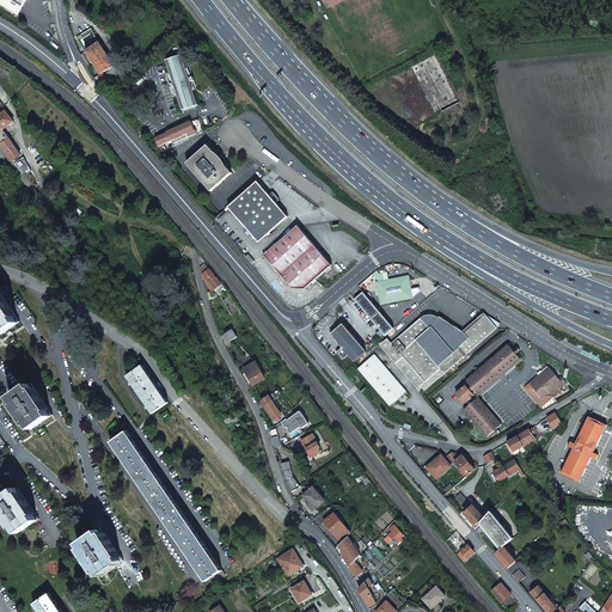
[(0,0),(0,4),(18,16),(28,0),(0,0)]
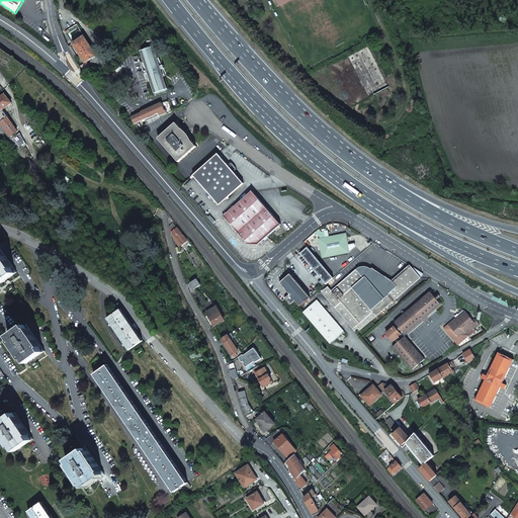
[(84,34),(72,42),(78,51),(77,52),(79,55),(80,54),(85,62),(96,54),(84,34)]
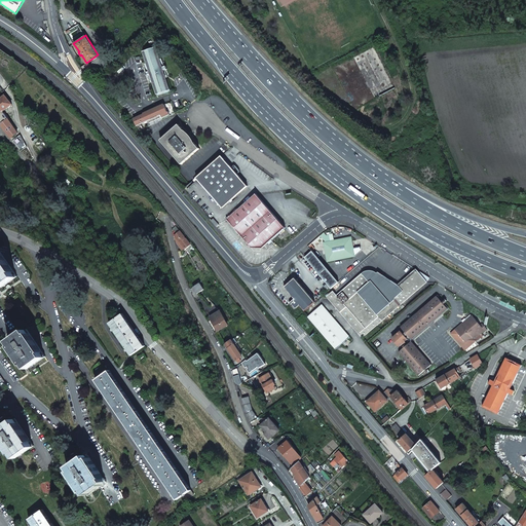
[(162,70),(161,67),(155,46),(143,50),(149,70),(150,74),(156,94),(168,89),(162,70)]
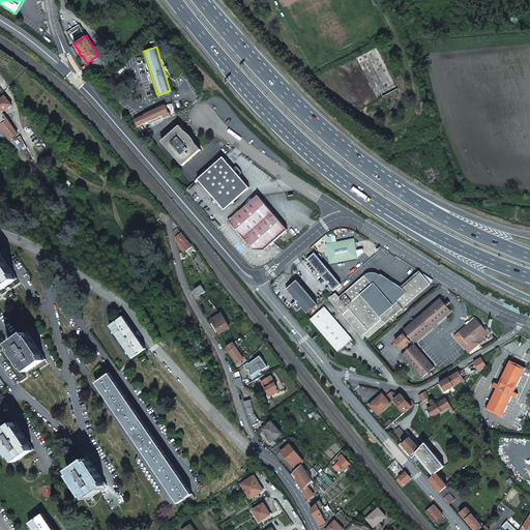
[(3,113),(12,106),(5,96),(0,99),(0,120),(2,123),(0,124),(0,125),(10,139),(18,133),(3,113)]
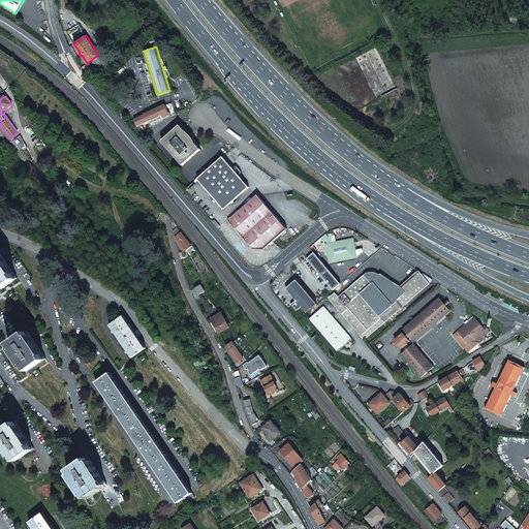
[(167,112),(164,104),(155,107),(132,120),(136,127),(163,114),(165,117),(170,115),(168,112),(167,112)]
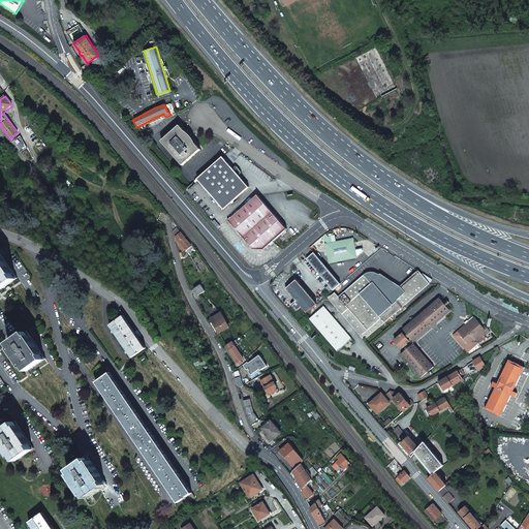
[(179,125),(160,141),(181,165),(199,149),(179,125)]
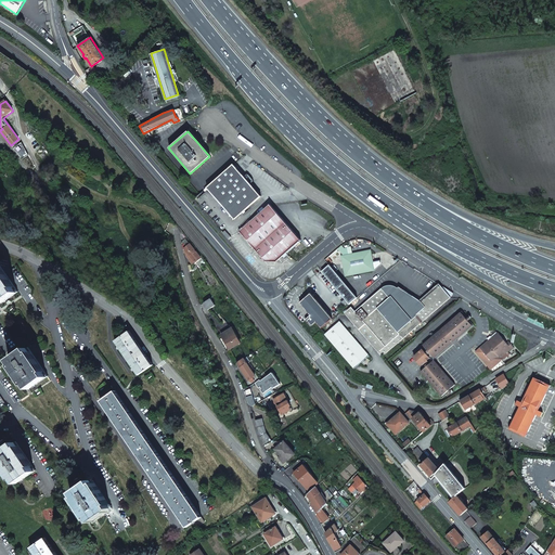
[(231,164),(205,186),(232,218),(259,195),(248,183),(252,180),(245,173),(242,176),(231,164)]
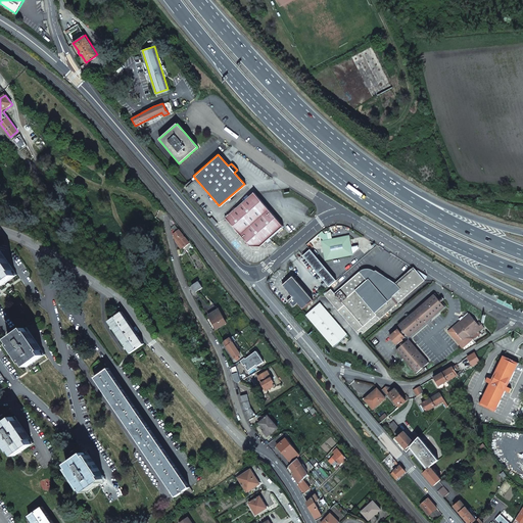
[(252,192),(223,218),(248,245),(259,246),(282,226),(252,192)]
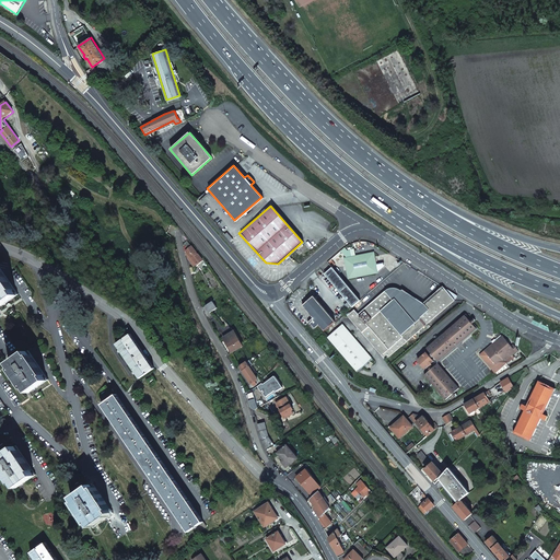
[(185,252),(186,257),(189,261),(198,255),(191,247),(189,249),(186,246),(184,247),(185,252)]
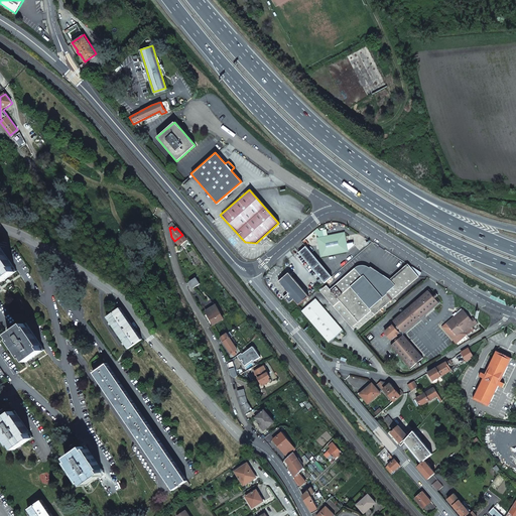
[(316,238),(317,246),(319,246),(320,249),(318,249),(320,257),(348,252),(344,233),(316,238)]
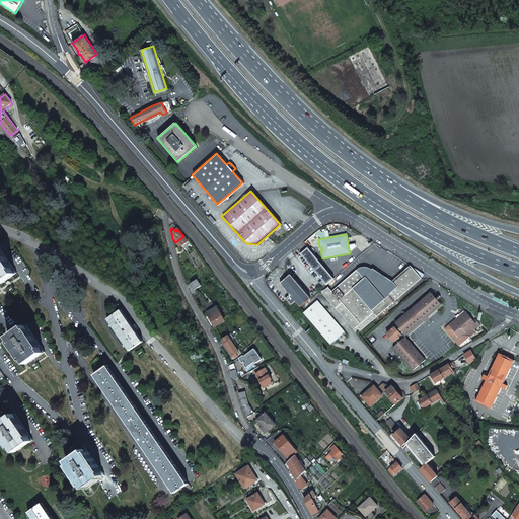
[(297,248),(308,262),(315,271),(327,284),(335,278),(304,242),(297,248)]
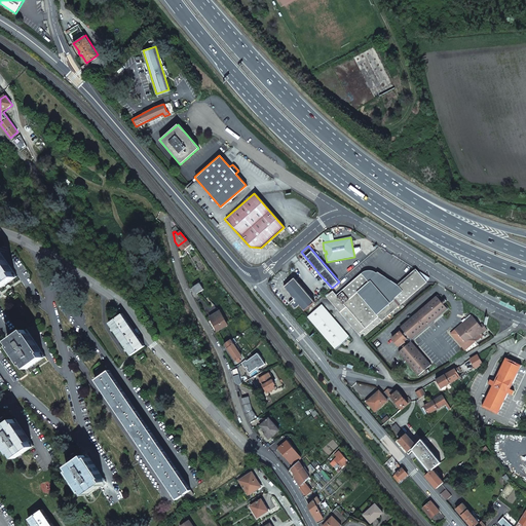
[(19,274),(0,247),(0,287),(1,288),(19,274)]
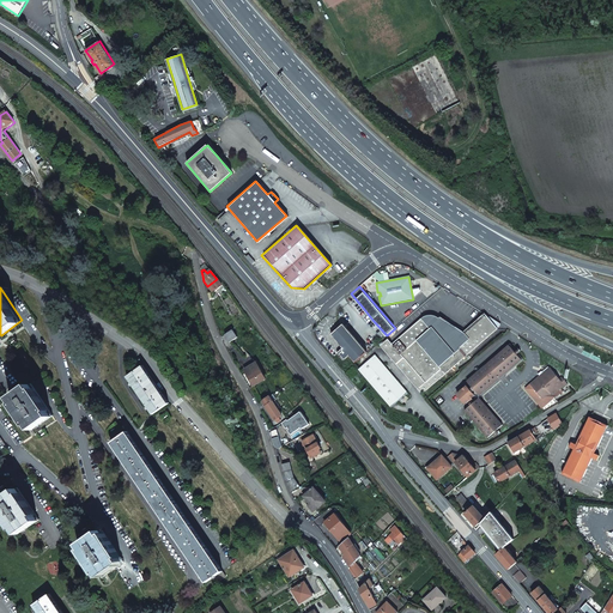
[(377,346),(419,394),(495,329),(493,329),(497,325),(486,317),(485,319),(483,316),(461,334),(451,335),(438,320),(436,322),(436,321),(435,321),(434,320),(431,319),(430,319),(428,319),(426,319),(425,319),(424,320),(423,320),(422,321),(419,319),(390,345),(386,339),(377,346)]
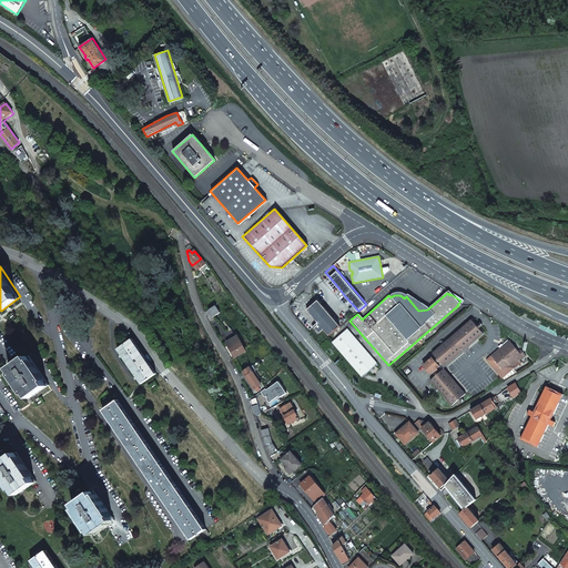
[(325,328),(331,335),(342,325),(320,300),(308,310),(320,323),(320,324),(316,327),(321,332),(325,328)]
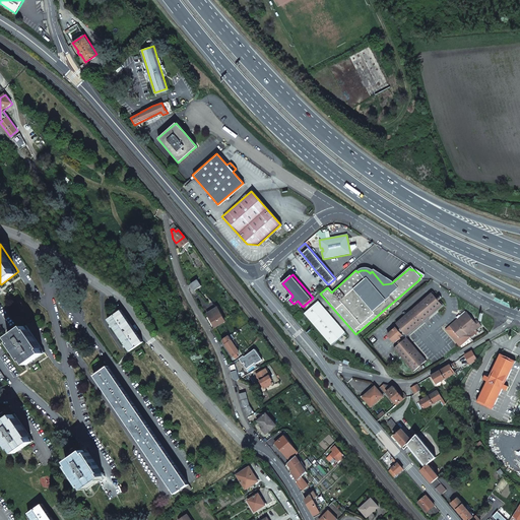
[(199,277),(192,281),(196,287),(203,283),(199,277)]
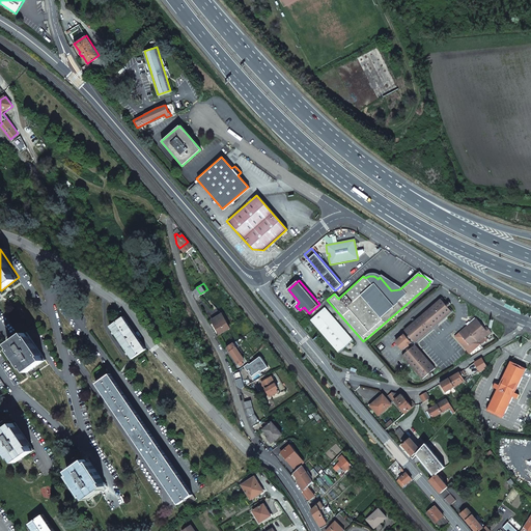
[(402,330),(402,331),(439,299),(438,298),(402,330)]
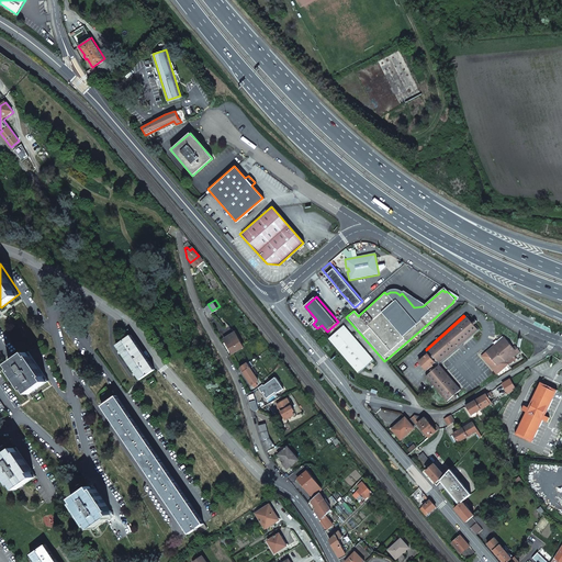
[(426,350),(437,361),(474,327),(464,316),(426,350)]
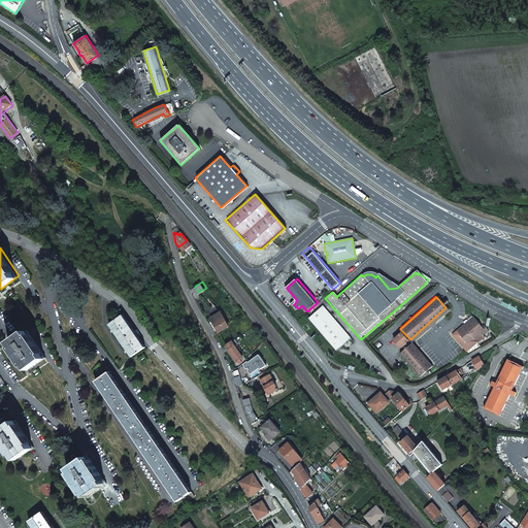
[(334,351),(349,338),(321,305),(306,319),(334,351)]
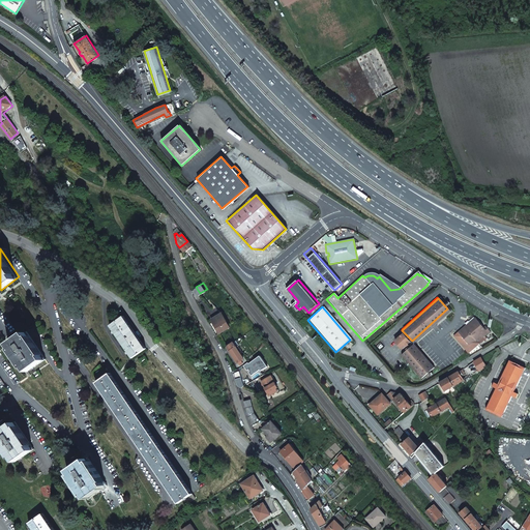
[(447,308),(412,341),(413,342),(448,310),(447,308)]
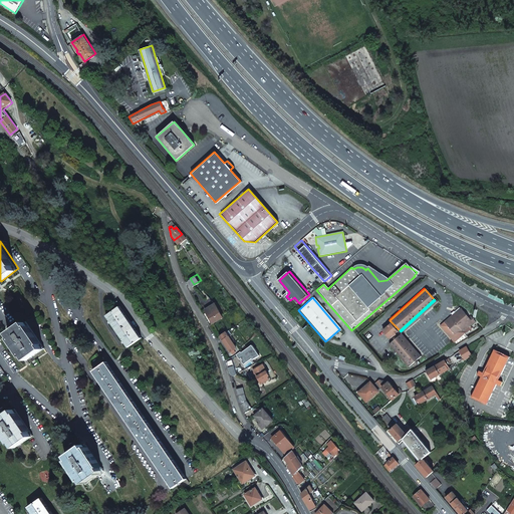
[(207,306),(214,320),(224,315),(217,301),(207,306)]
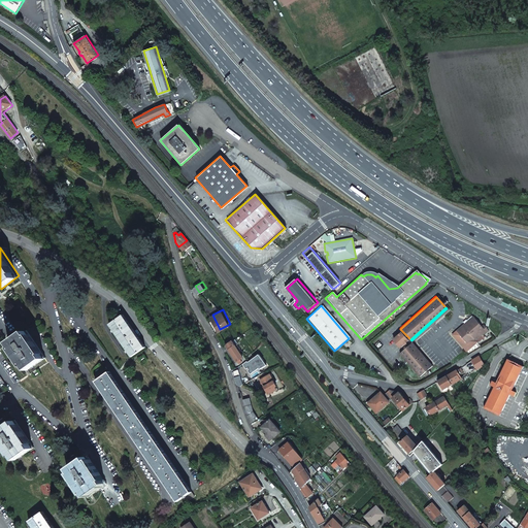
[(132,356),(146,345),(124,314),(109,324),(132,356)]
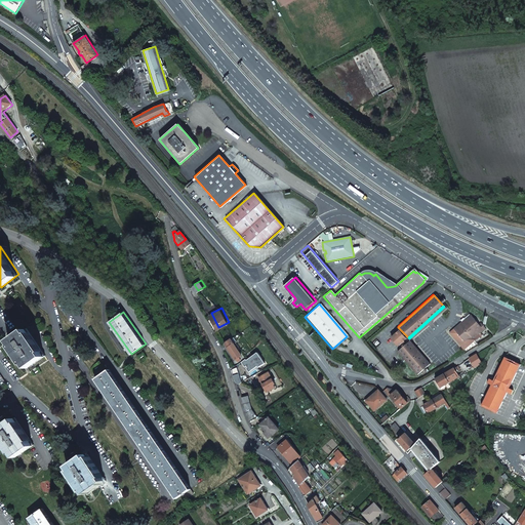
[(470,314),(465,318),(465,319),(461,322),(460,321),(449,331),(463,348),(474,338),(475,339),(481,333),(480,332),(485,327),(480,321),(478,323),(470,314)]
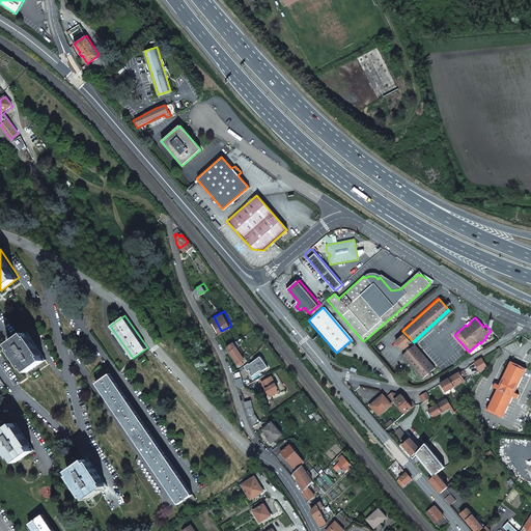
[(47,358),(28,330),(9,343),(12,347),(10,348),(24,368),(26,367),(29,371),(47,358)]
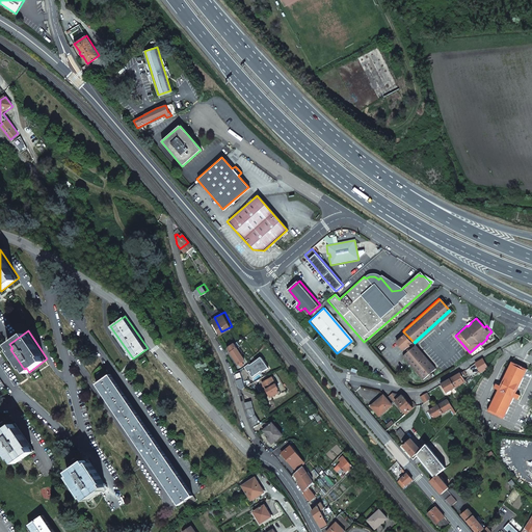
[(80,346),(86,341),(82,336),(76,341),(80,346)]
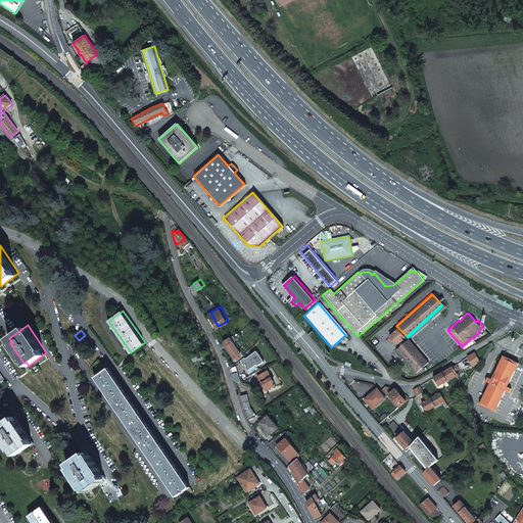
[(403,337),(396,330),(388,337),(395,344),(403,337)]
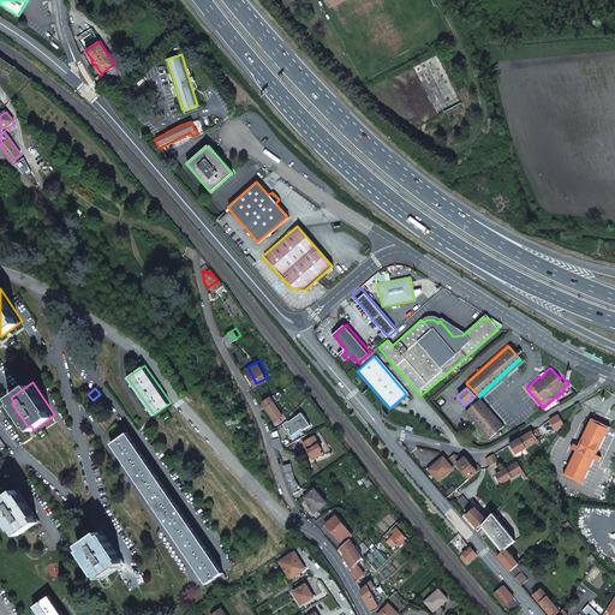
[(279,407),(272,394),(264,399),(267,404),(268,404),(269,404),(269,402),(274,411),(279,407)]
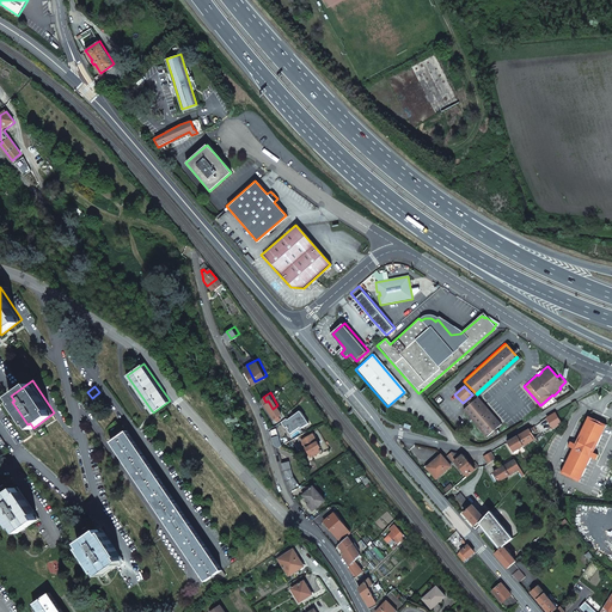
[(476,398),(500,426),(501,424),(477,397),(476,398)]
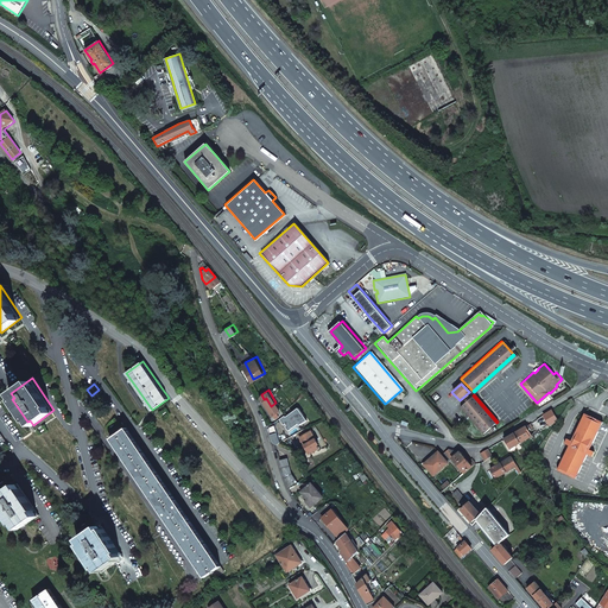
[(485,434),(496,423),(473,396),(461,406),(485,434)]
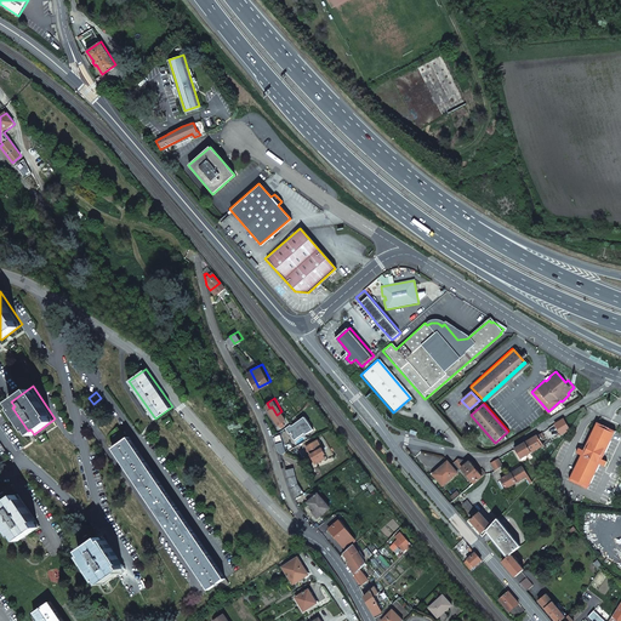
[(494,443),(495,443),(471,415),(469,416),(494,443)]
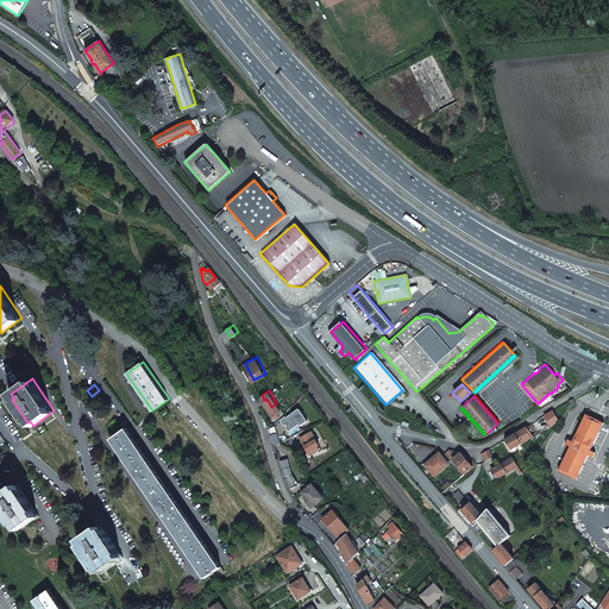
[(558,421),(552,412),(544,416),(550,427),(558,421)]
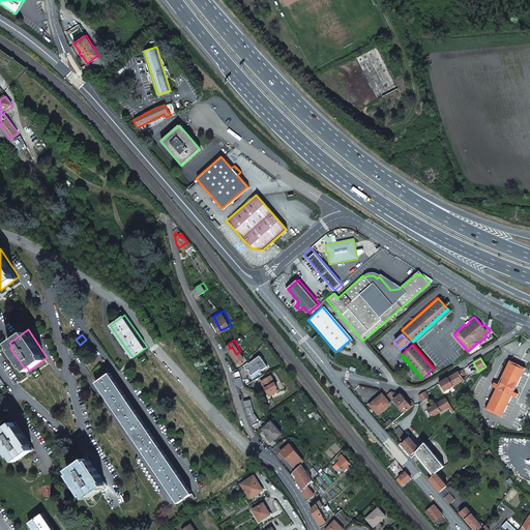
[(512,396),(517,398),(519,393),(514,392),(526,367),(510,361),(499,384),(495,382),(493,386),(497,388),(487,410),(502,417),(512,396)]
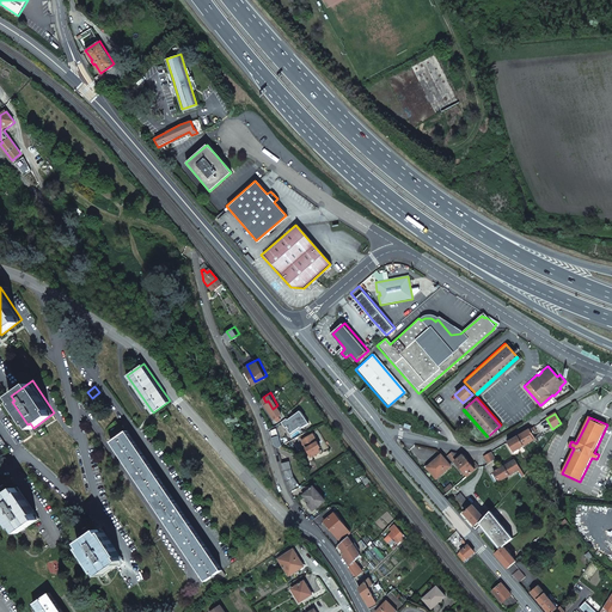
[(534,432),(531,427),(518,435),(524,446),(534,440),(531,434),(534,432)]
